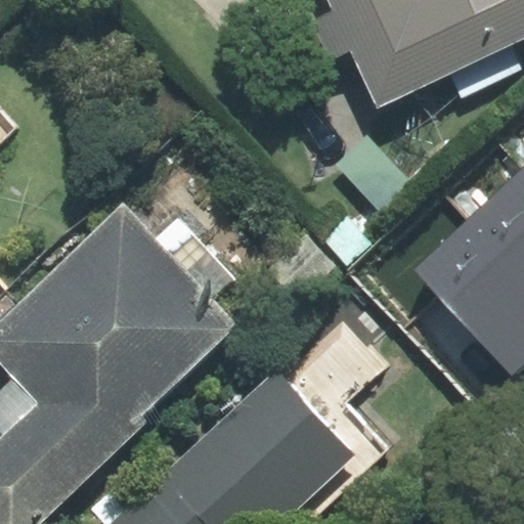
[(523,37),(523,0),(330,0),(336,11),(313,23),(331,59),(350,50),(379,107),(523,37)]
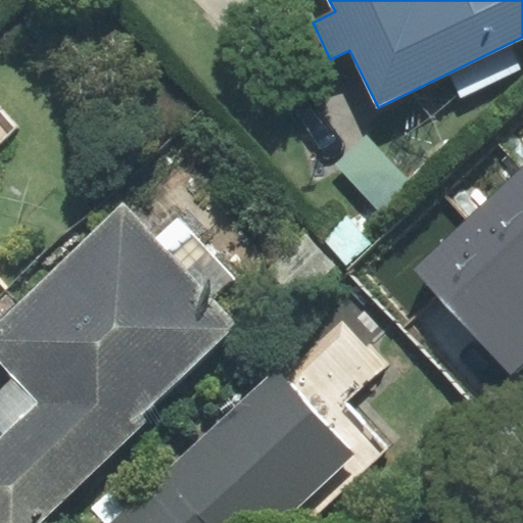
[(414,185),(367,135),(336,163),(383,214),(414,185)]
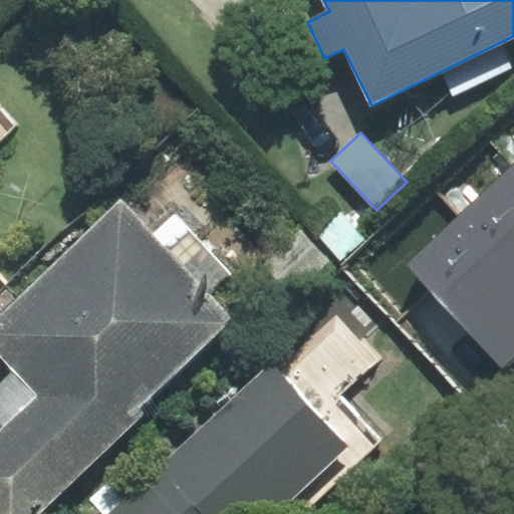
[(513,169),(512,167),(460,215),(513,272),(513,169)]
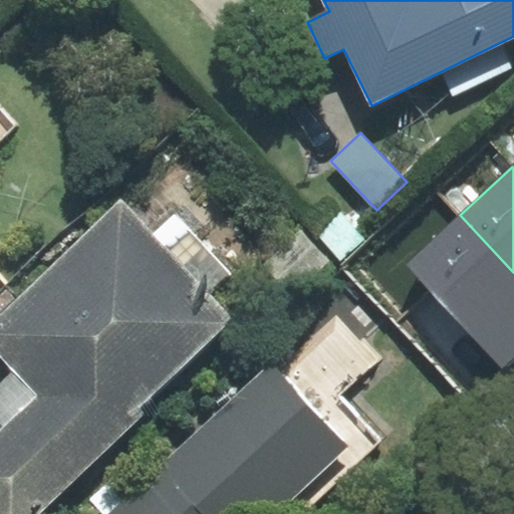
[(0,513),(40,513),(147,414),(142,408),(236,318),(212,293),(232,274),(176,215),(153,237),(119,203),(0,315),(0,355),(15,371),(0,384),(0,513)]
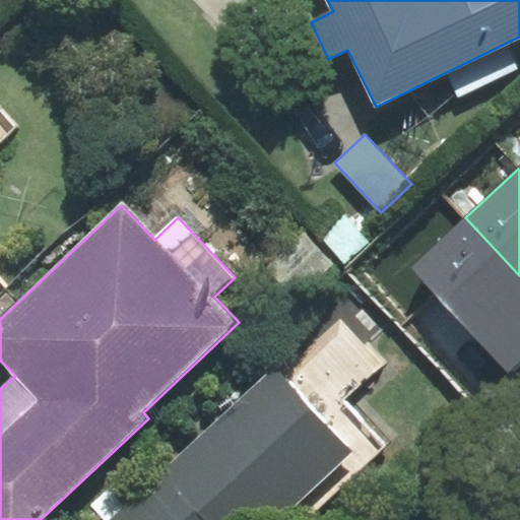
[(519,275),(465,217),(411,268),(508,371),(519,360),(519,275)]
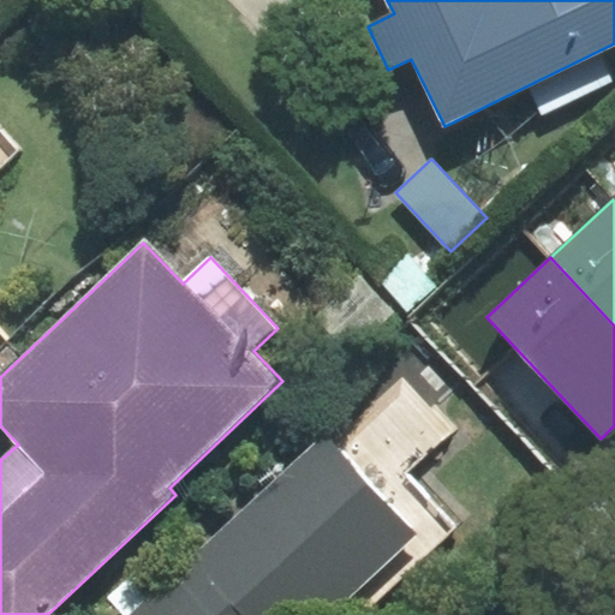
[(133,614),(353,614),(449,527),(400,476),(452,428),(405,377),(338,440),(330,433),(133,614)]
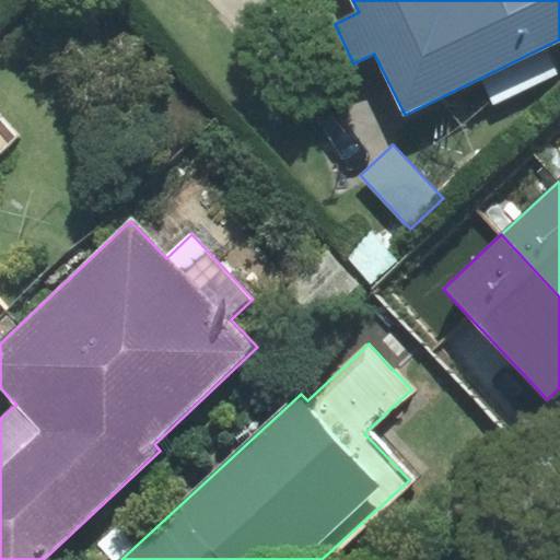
All buildings are outlined.
